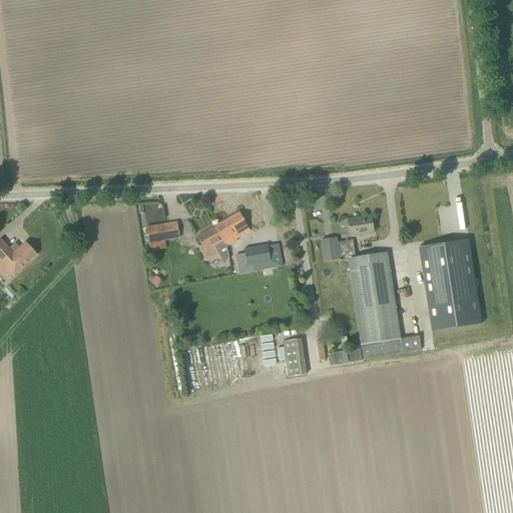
[(239,212),(216,225),(196,237),(208,258),(217,252),(223,262),(228,259),(226,247),(236,241),(236,240),(250,231),(239,212)]
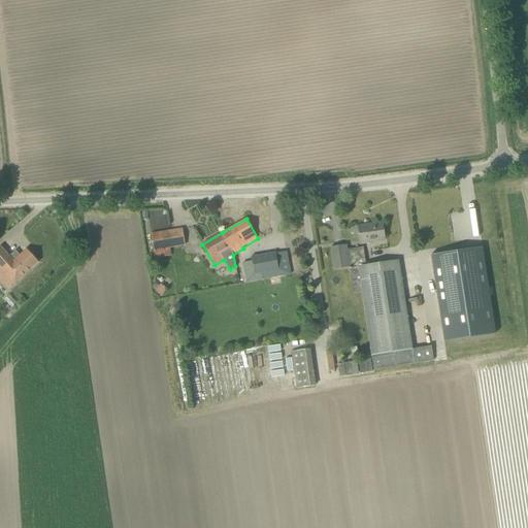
[(361,243),(385,240),(382,223),(358,227),(361,243)]
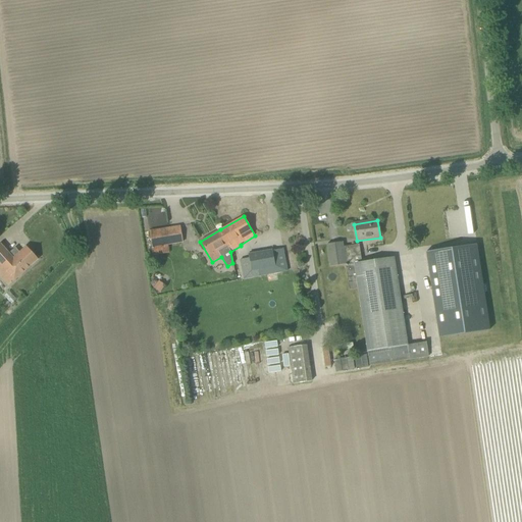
[(154,254),(169,252),(168,245),(183,243),(179,226),(150,231),(152,248),(153,248),(154,254)]
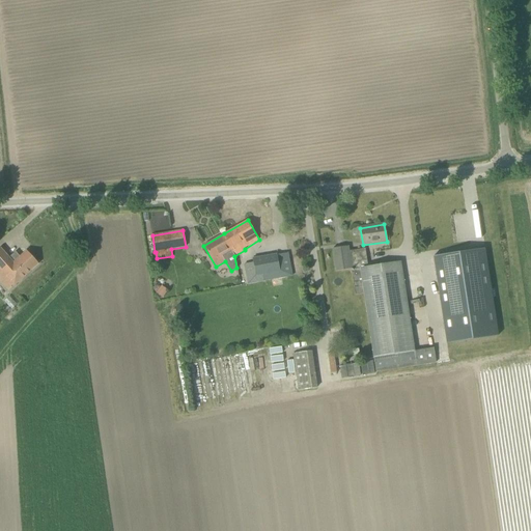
[(375,372),(417,366),(400,262),(360,268),(359,259),(367,258),(365,249),(348,251),(348,247),(333,249),(336,272),(352,270),(354,283),(355,282),(356,287),(354,287),(355,296),(364,294),(368,319),(373,358),(375,372)]
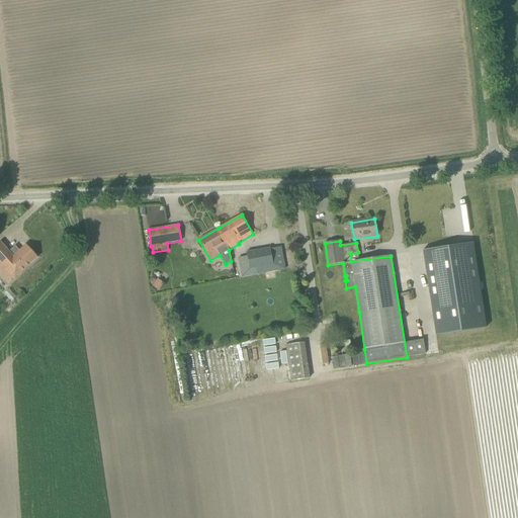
[(9,252),(0,242),(0,263),(14,278),(37,257),(36,256),(37,255),(32,250),(31,251),(26,245),(16,253),(12,249),(9,252)]
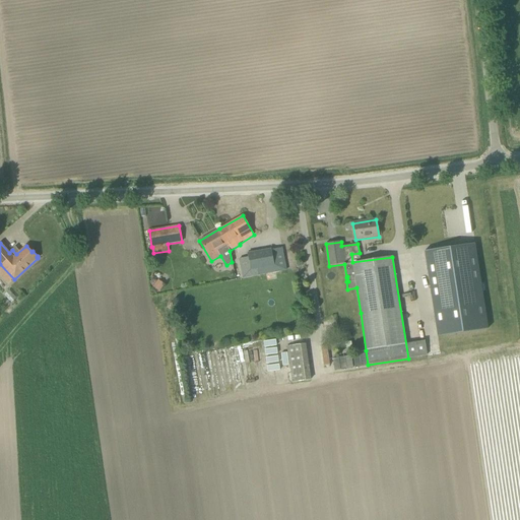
[(474,244),(425,252),(438,337),(488,329),(474,244)]
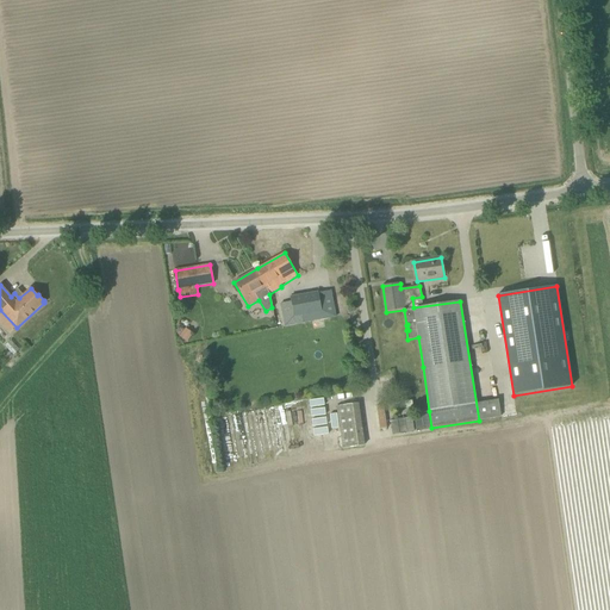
[(285,327),(323,319),(323,318),(335,316),(330,290),(290,298),(291,303),(280,304),(285,327)]
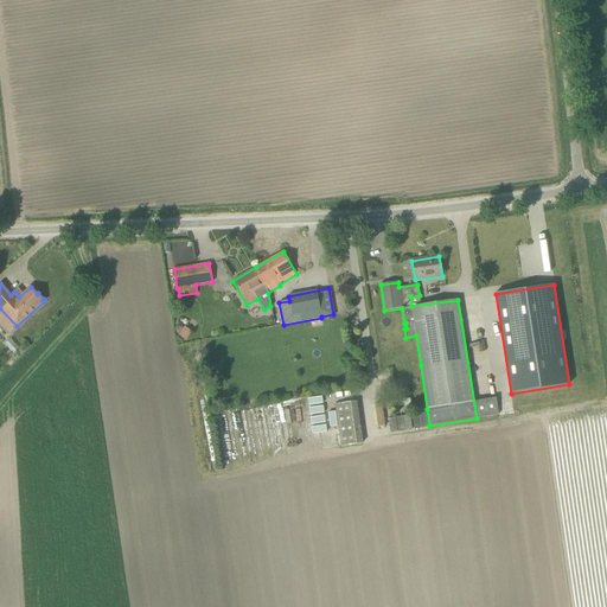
[(410,407),(409,400),(388,403),(389,409),(410,407)]
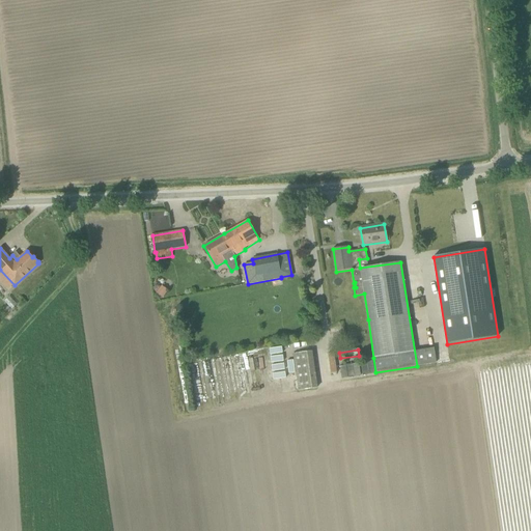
[(371,362),(360,363),(361,375),(373,373),(371,362)]
